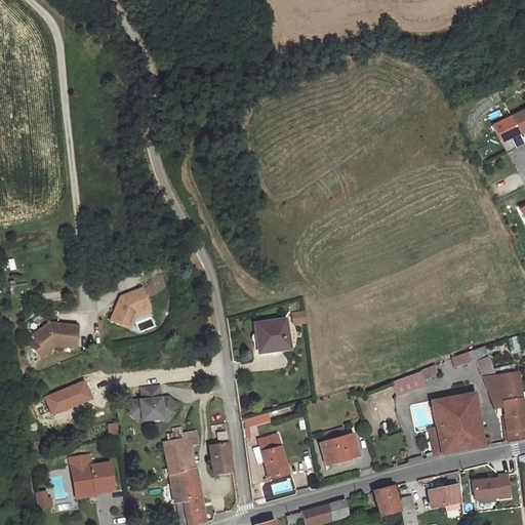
[(524,109),(511,117),(519,133),(524,129),(524,109)]
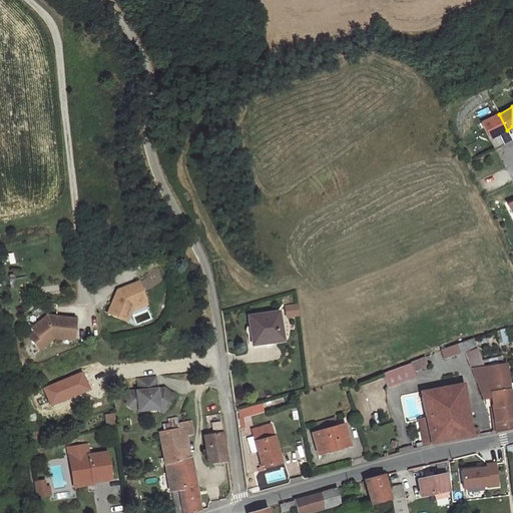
[(499,114),(481,122),(489,139),(495,136),(507,130),(499,114)]
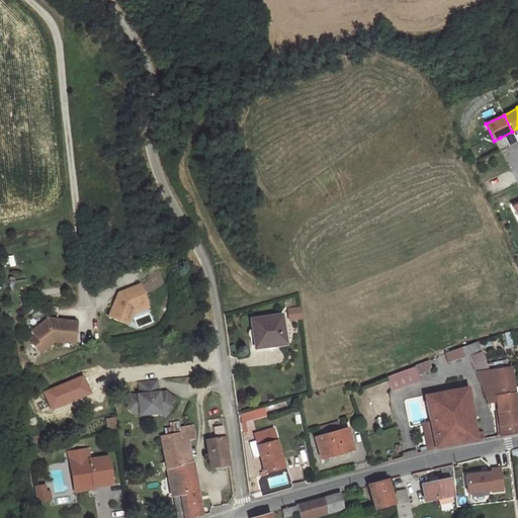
[(512,132),(500,138),(505,149),(517,143),(512,132)]
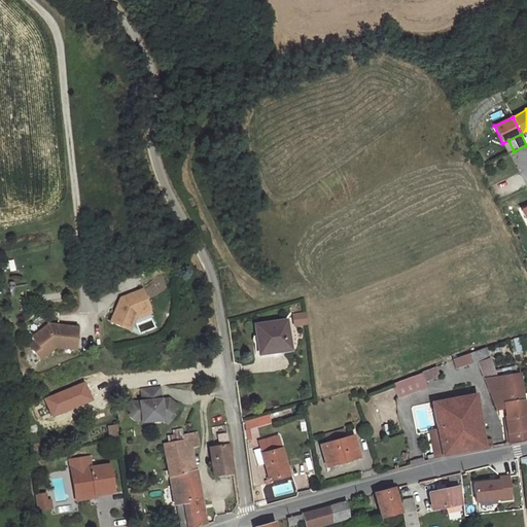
[(149,309),(142,289),(120,297),(110,321),(126,328),(129,321),(134,319),(136,314),(149,309)]
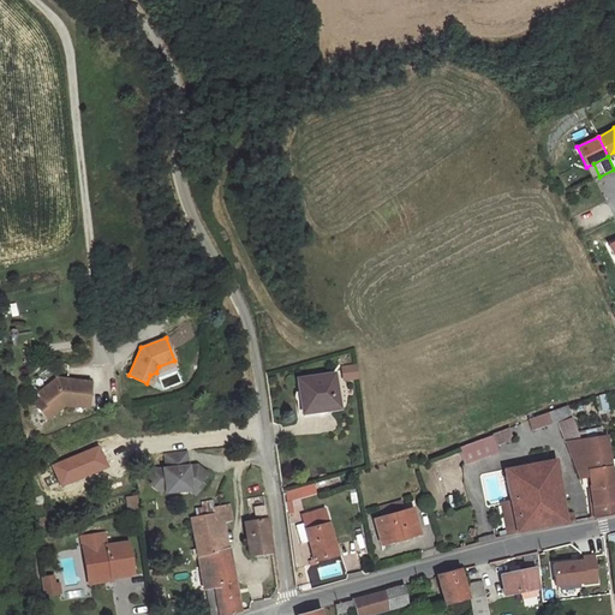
[(174,360),(159,366),(156,372),(177,365),(174,360)]
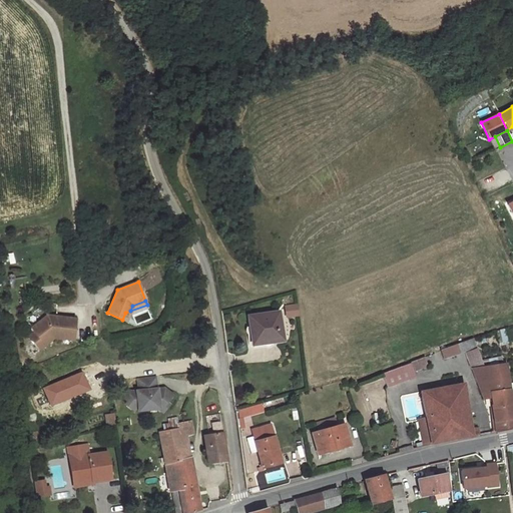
[(298,305),(286,307),(287,317),(299,315),(298,305)]
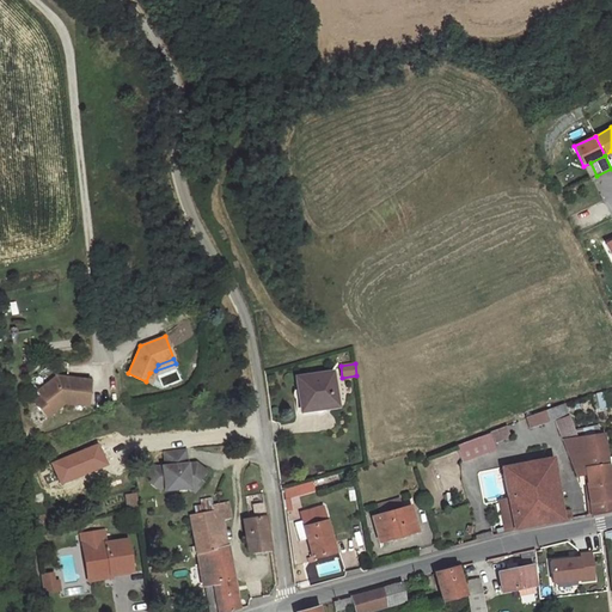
[(49,367),(30,381),(38,391),(56,377),(49,367)]
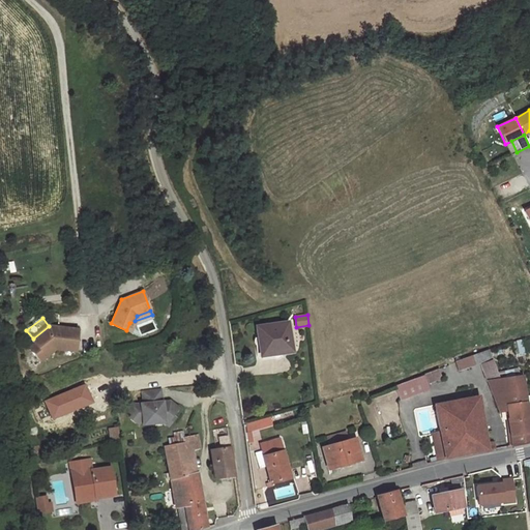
[(129,332),(135,321),(129,323),(126,330),(129,332)]
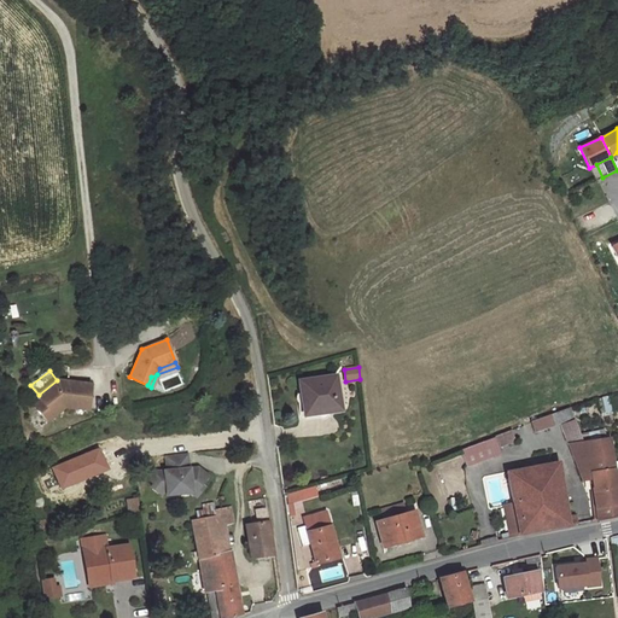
[(336,375),(299,380),(304,415),(340,409),(336,375)]
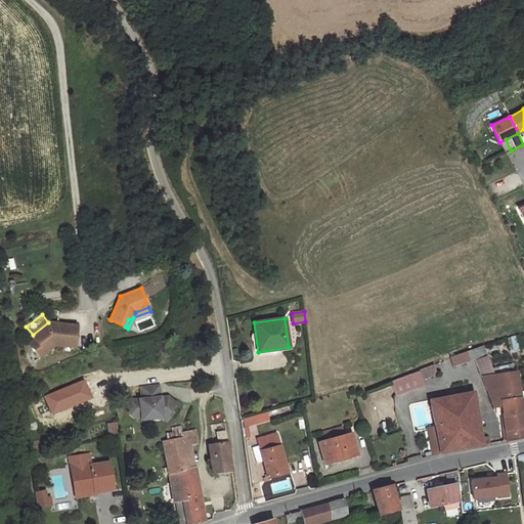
[(77,326),(48,322),(33,335),(32,336),(35,340),(45,352),(54,345),(72,347),(73,340),(76,338),(77,326)]
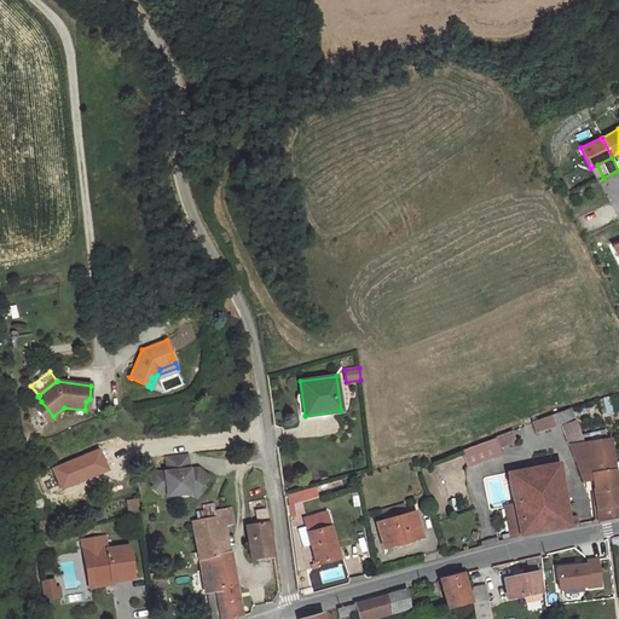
[(614,414),(609,395),(597,399),(602,417),(614,414)]
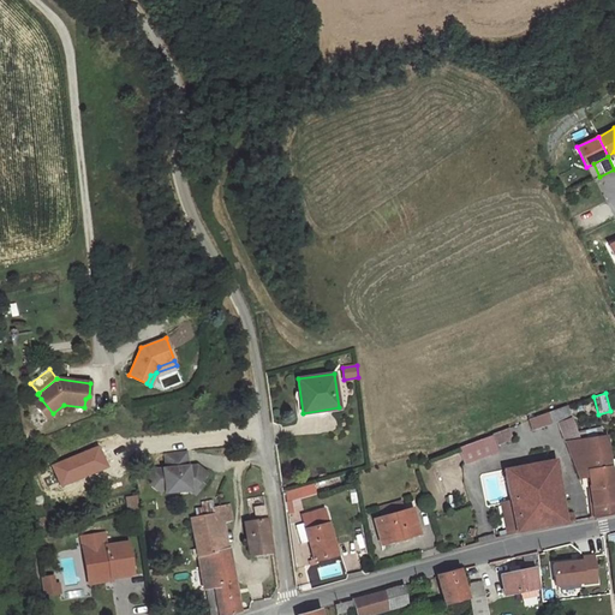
[(41,399),(34,404),(46,419),(53,413),(41,399)]
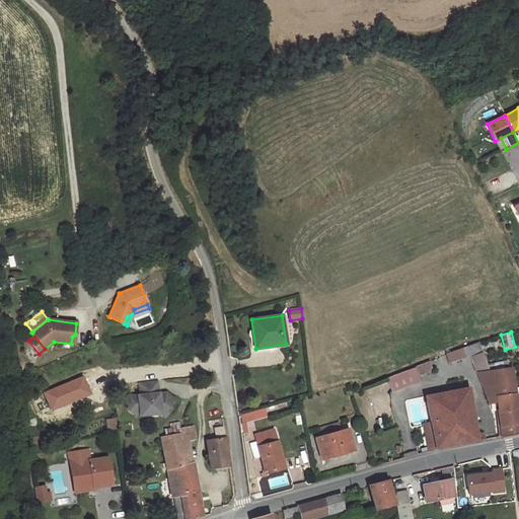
[(478,343),(446,354),(449,361),(482,350),(478,343)]
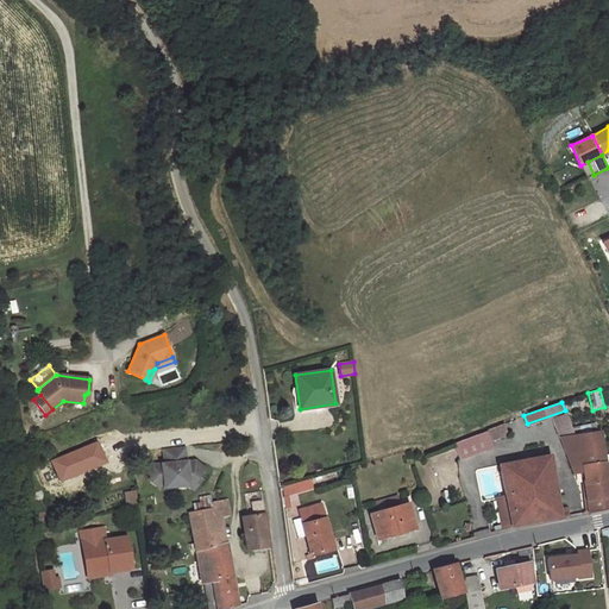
[(566,414),(553,418),(563,444),(562,445),(566,456),(567,456),(572,468),(584,466),(584,472),(589,513),(608,508),(608,493),(604,465),(600,432),(597,432),(583,434),(582,427),(571,429),(566,414)]
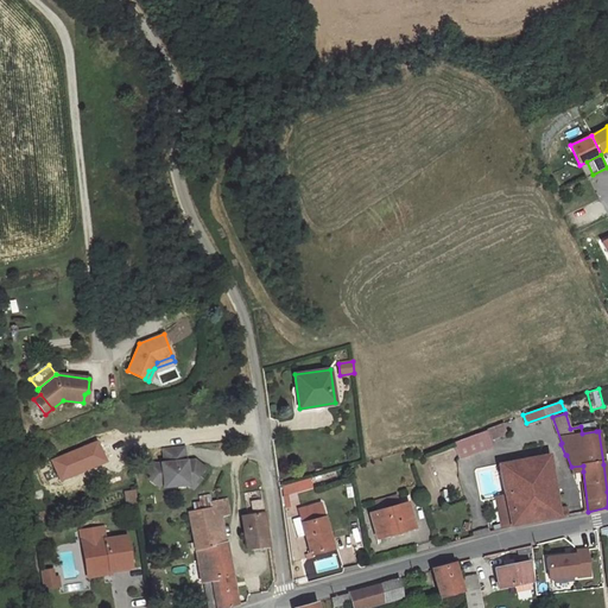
[(502,423),(487,429),(491,439),(506,434),(502,423)]
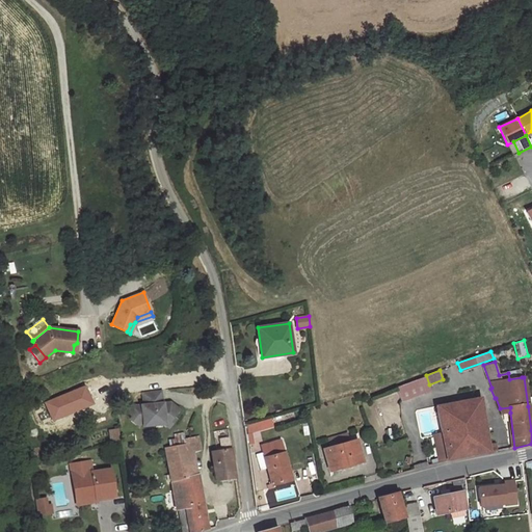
[(520,371),(508,373),(509,379),(522,377),(520,371)]
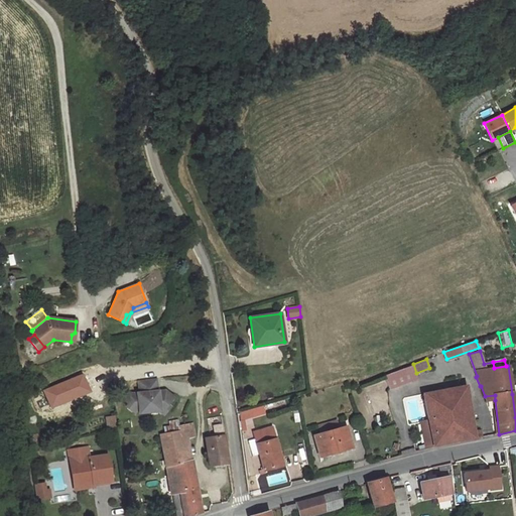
[(418,379),(416,373),(413,364),(403,368),(408,382),(418,379)]
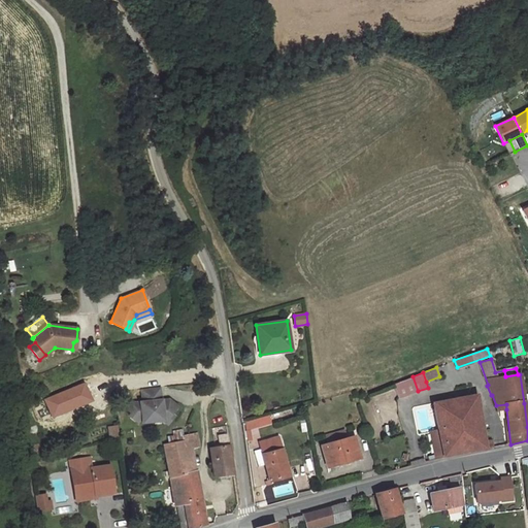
[(413,376),(392,384),(398,399),(418,391),(413,376)]
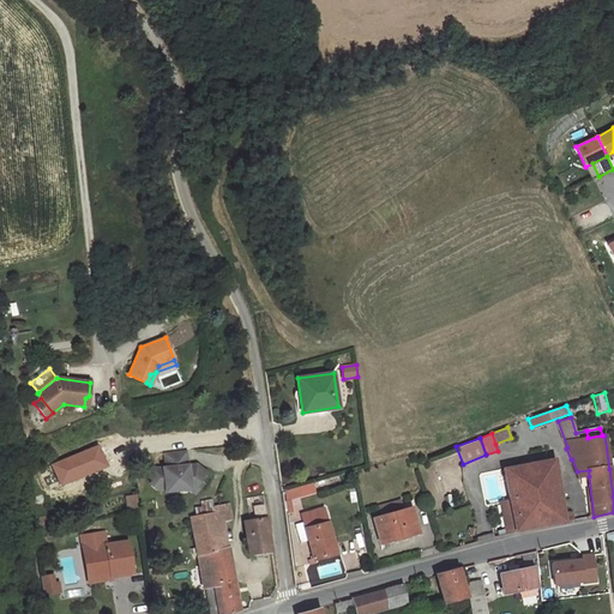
[(187,450),(166,452),(167,468),(155,469),(149,476),(154,480),(151,483),(161,492),(166,486),(167,486),(167,491),(191,489),(196,493),(203,483),(199,481),(206,471),(197,464),(192,471),(186,471),(186,467),(188,467),(187,450)]
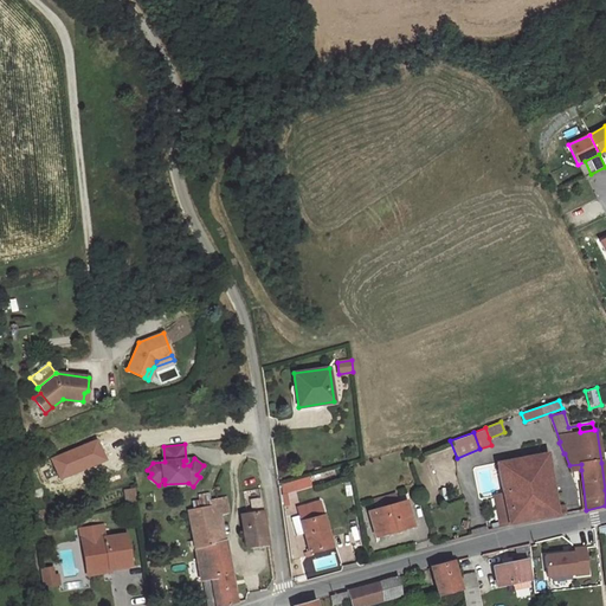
[(509,524),(566,514),(565,505),(556,505),(547,452),(545,453),(541,453),(497,463),(503,492),(509,524)]
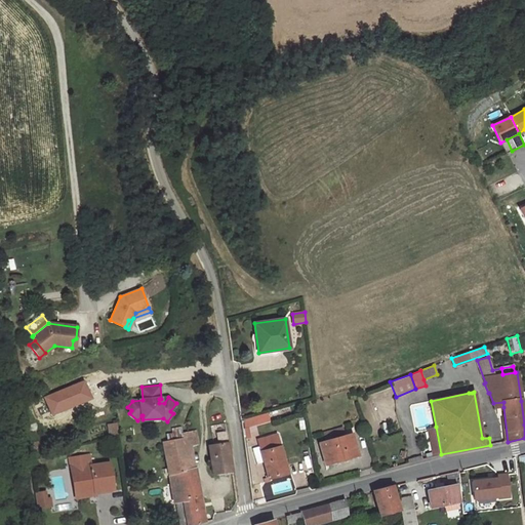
[(267,413),(253,416),(255,425),(269,420),(267,413)]
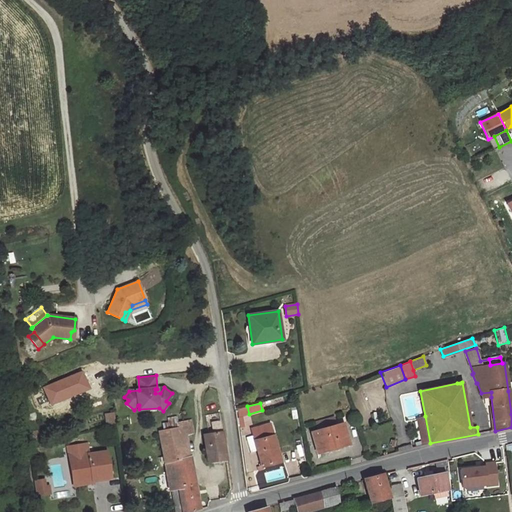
[(247,406),(237,409),(240,427),(243,427),(242,416),(249,414),(247,406)]
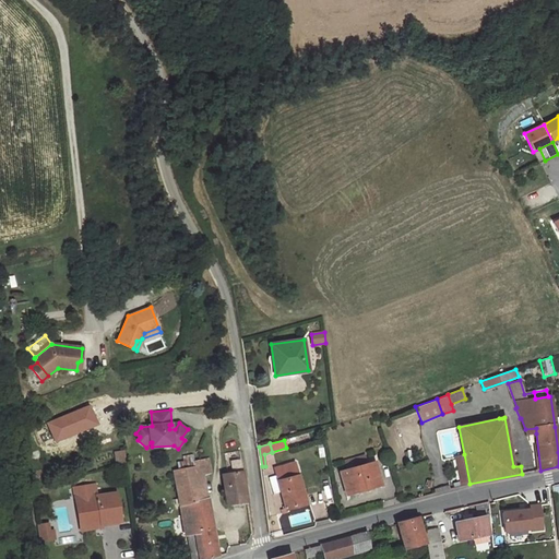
[(125,451),(116,452),(117,463),(126,462),(125,451)]
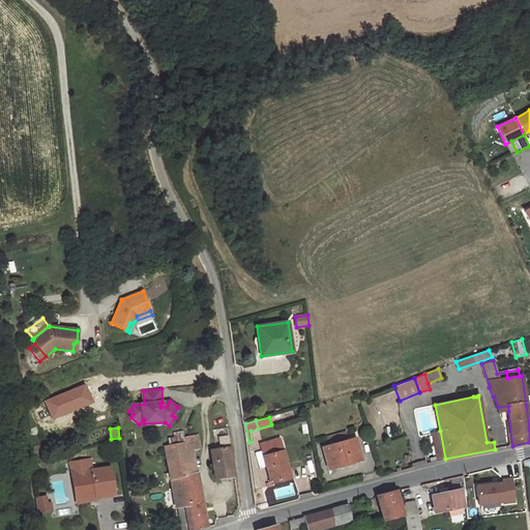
[(440,431),(432,433),(437,461),(445,459),(440,431)]
